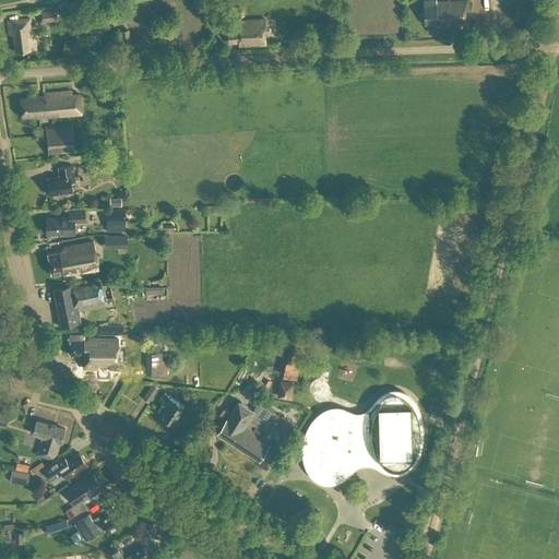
[(458,25),(471,25),(468,0),(441,0),(441,1),(436,1),(436,0),(424,0),(426,24),(437,23),(438,27),(451,26),(450,23),(456,22),(458,25)]
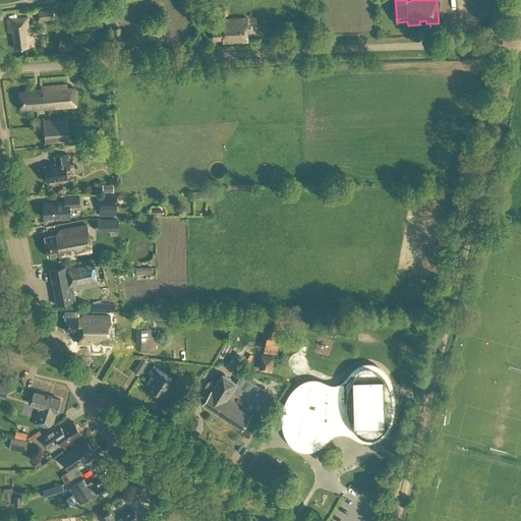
[(305,5),(306,18),(321,17),(320,3),(305,5)]
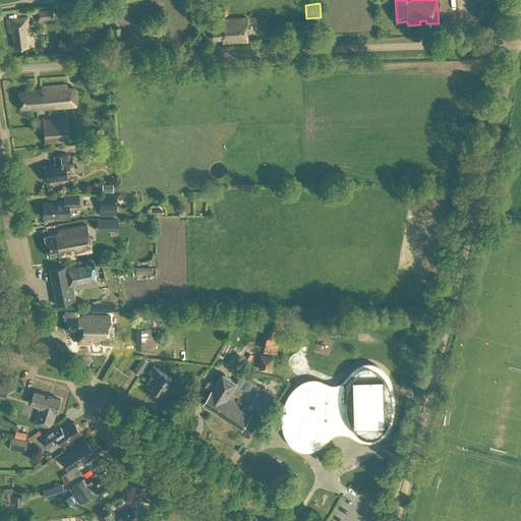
[(37,21),(53,19),(51,9),(36,11),(37,21)]
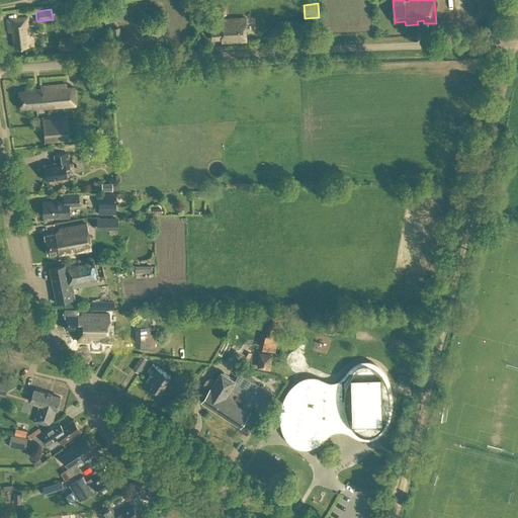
[(13,49),(32,47),(31,35),(29,35),(27,17),(5,20),(6,33),(11,32),(13,49)]
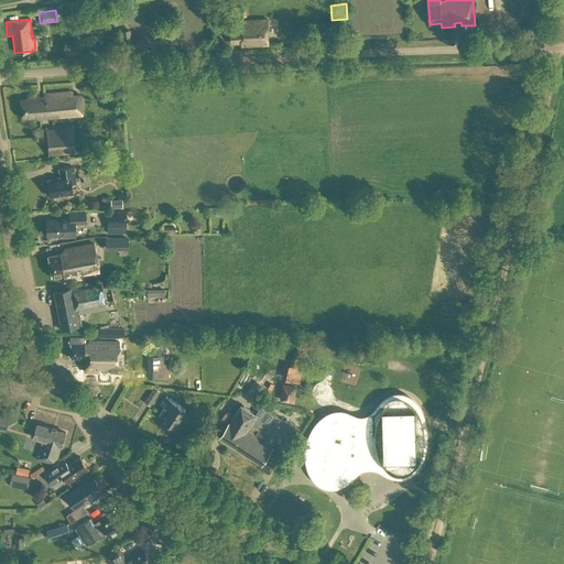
[(242,47),(270,46),(268,19),(241,21),(240,23),(230,24),(231,43),(241,43),(242,47)]
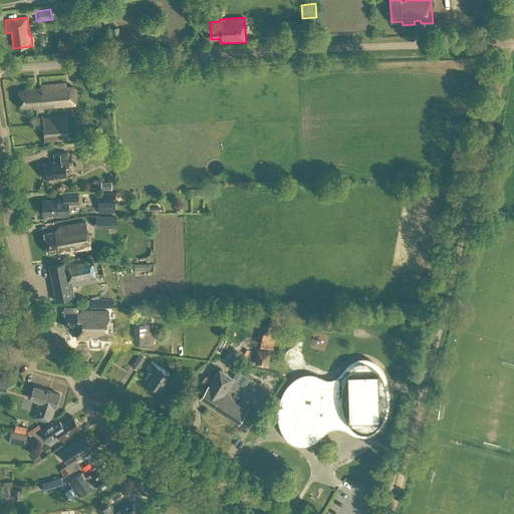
[(116,27),(108,28),(109,40),(118,38),(116,27)]
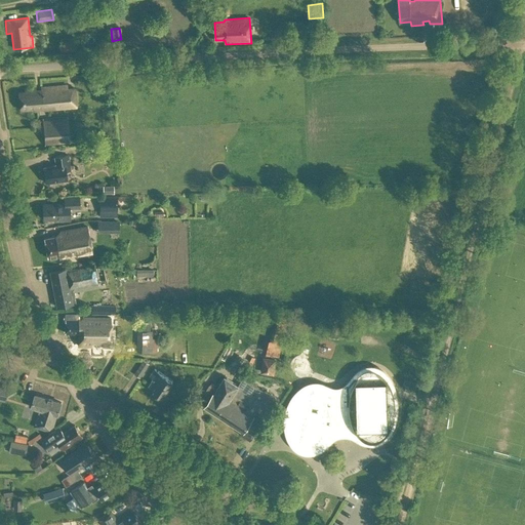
[(32,112),(76,107),(74,87),(67,88),(67,84),(25,88),(26,91),(16,92),(18,111),(32,110),(32,112)]
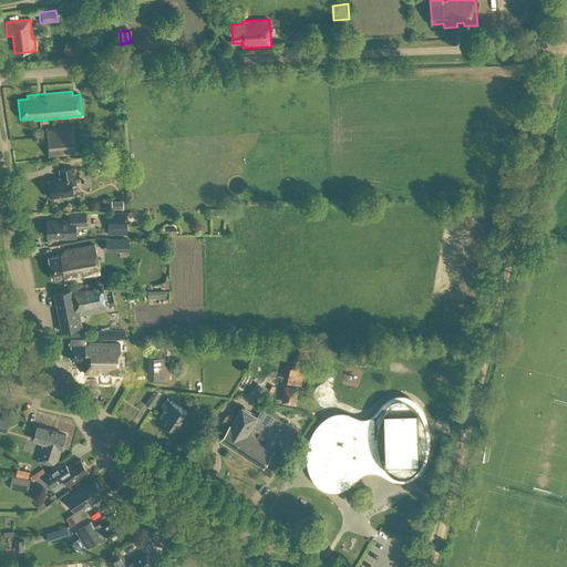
[(45,127),(48,157),(74,155),(72,125),(45,127)]
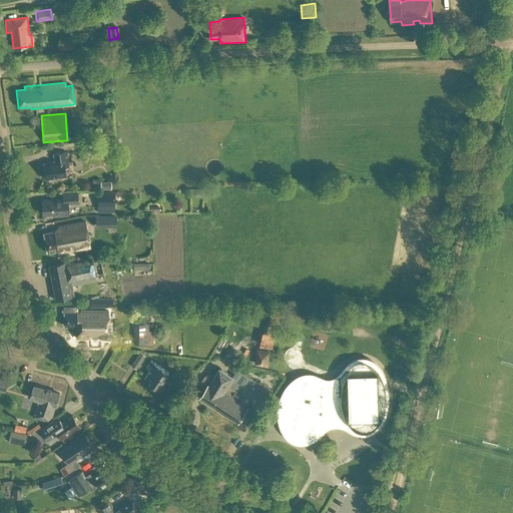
[(64,168),(69,167),(67,151),(51,153),(52,161),(42,162),(43,179),(65,177),(64,168)]
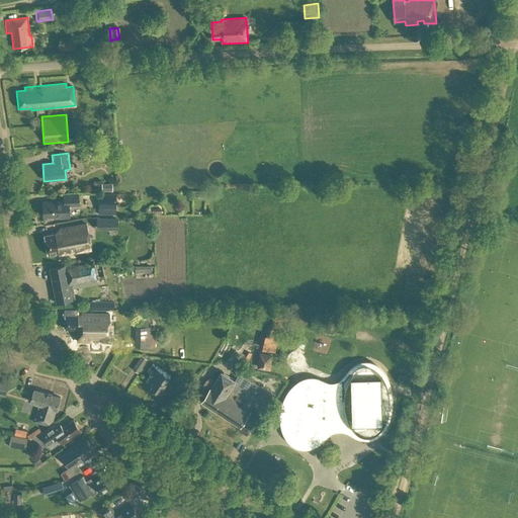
[(102,191),(112,190),(112,183),(101,183),(102,191)]
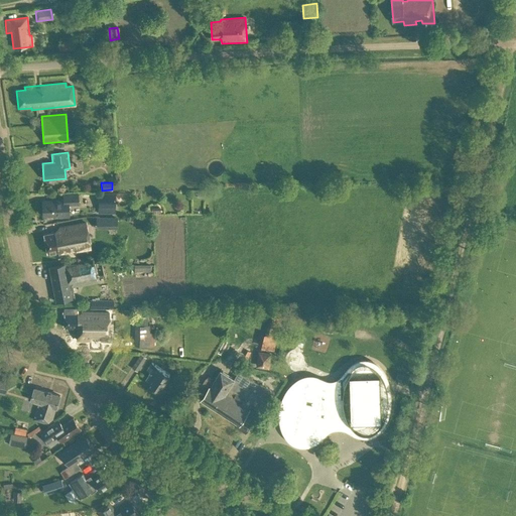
[(68,205),(77,204),(76,194),(61,195),(62,199),(41,201),(43,216),(53,215),(53,218),(69,217),(68,205)]
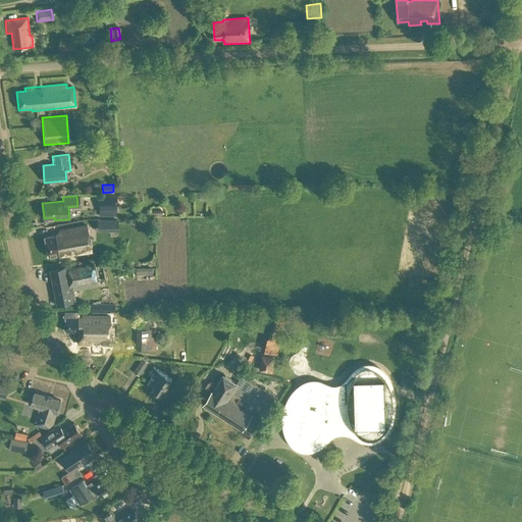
[(99,198),(99,215),(116,214),(115,198),(99,198)]
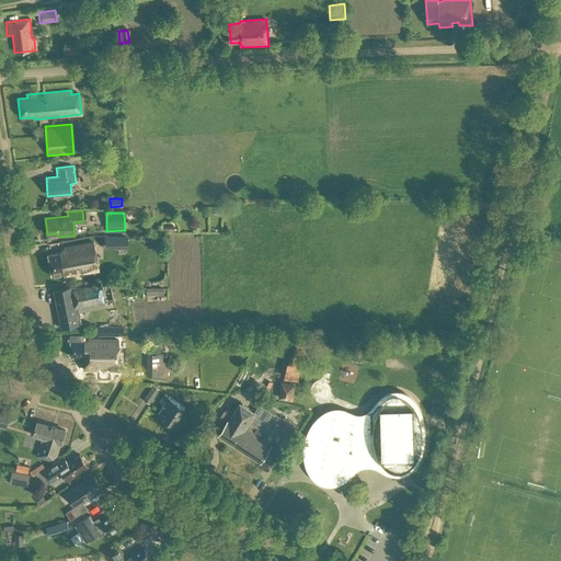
[(133,233),(109,233),(109,245),(133,245),(133,233)]
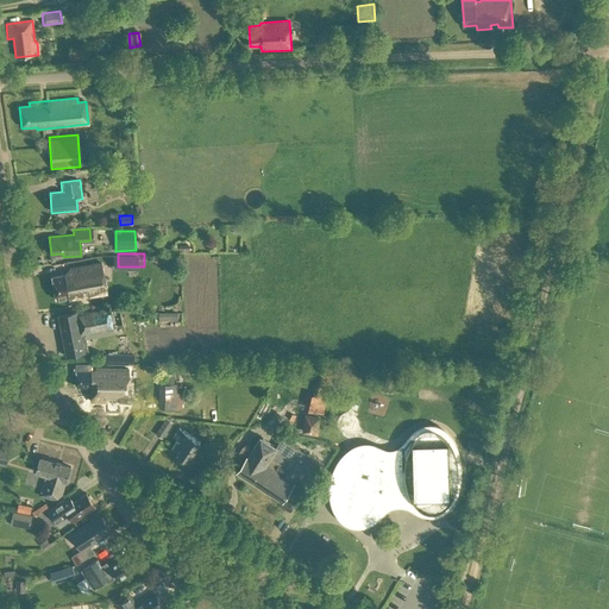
[(69,301),(107,293),(101,261),(68,268),(62,274),(51,275),(56,299),(68,296),(69,301)]
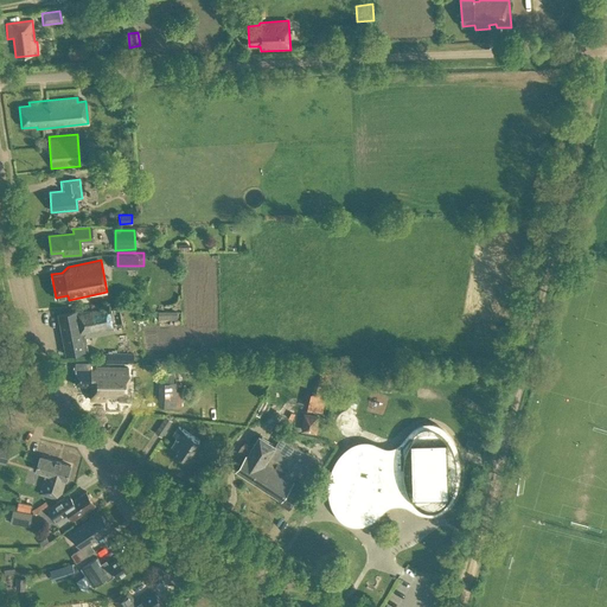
[(65,355),(85,351),(88,350),(83,333),(112,328),(108,307),(75,311),(57,314),(64,345),(63,345),(65,355)]
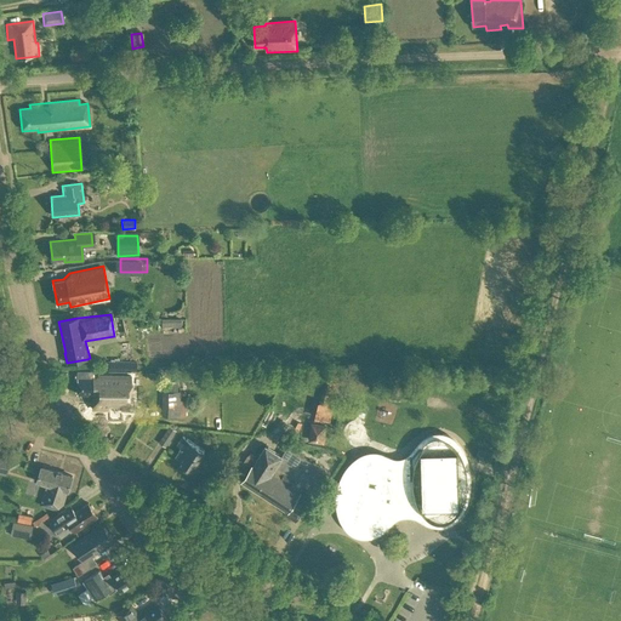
[(110,360),(110,371),(136,371),(136,362),(110,360)]
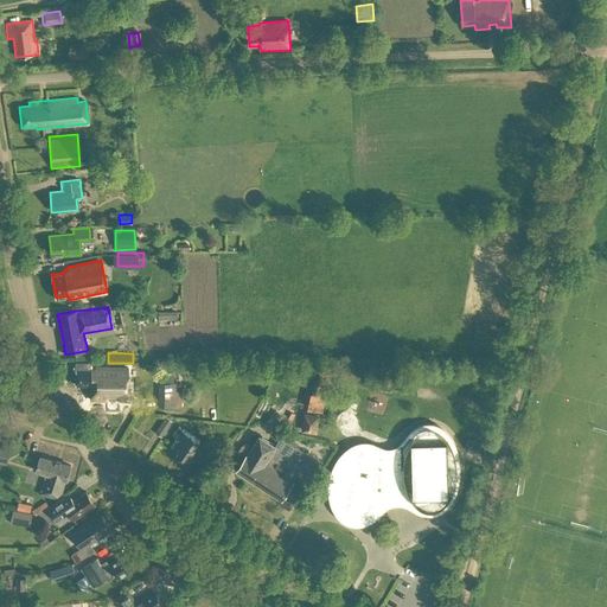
[(89,398),(95,398),(126,401),(127,366),(89,365),(89,362),(75,360),(75,384),(89,384),(89,398)]
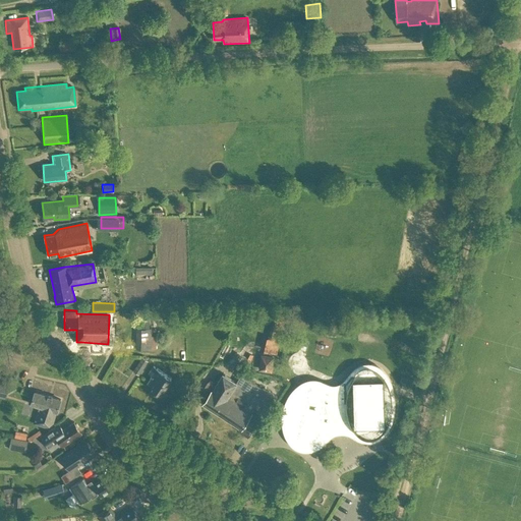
[(152,330),(136,329),(136,349),(157,349),(157,337),(152,336),(152,330)]
